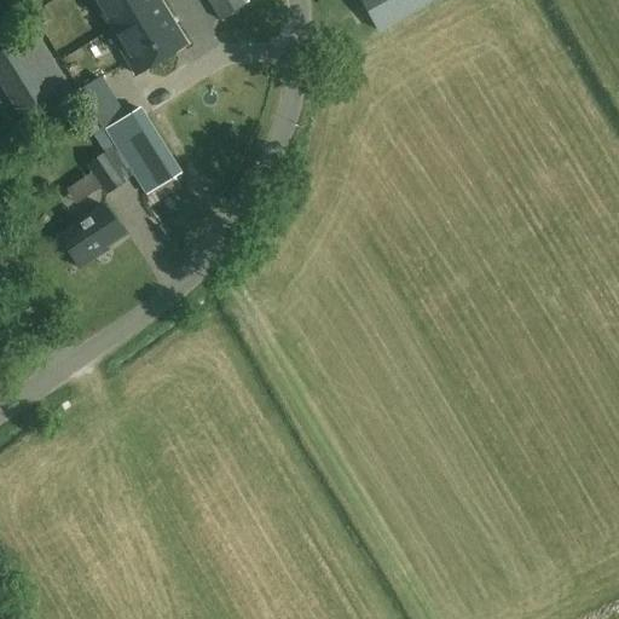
[(82,0),(79,0),(50,11),(75,75),(108,62),(82,0)]
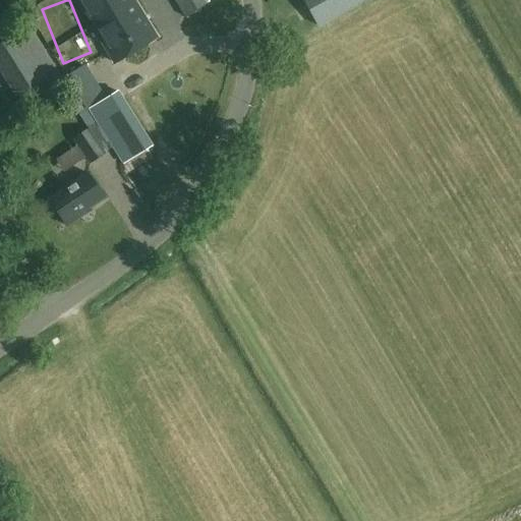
[(80,0),(82,3),(95,23),(114,12),(132,0),(80,0)]
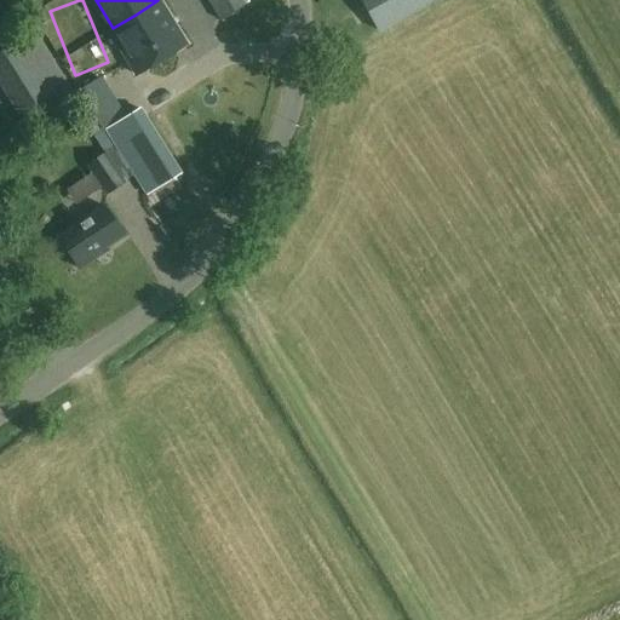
[(172,23),(159,0),(158,0),(136,15),(113,28),(109,30),(122,52),(136,75),(161,59),(185,44),(172,23)]
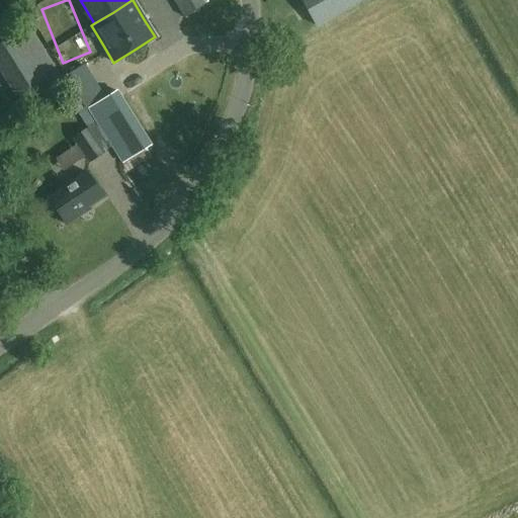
[(301,0),(317,25),(361,0),(301,0)]
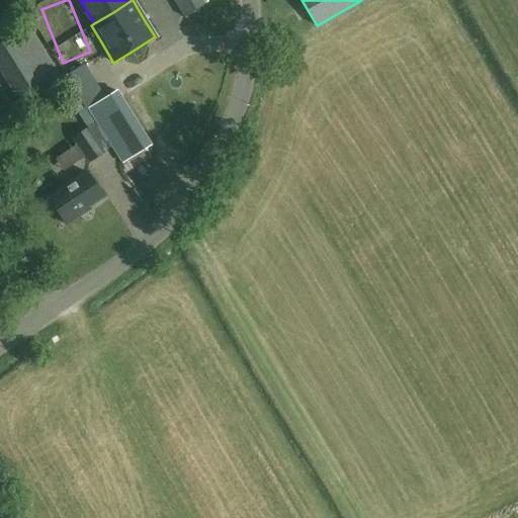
[(174,41),(195,30),(181,1),(159,12),(174,41)]
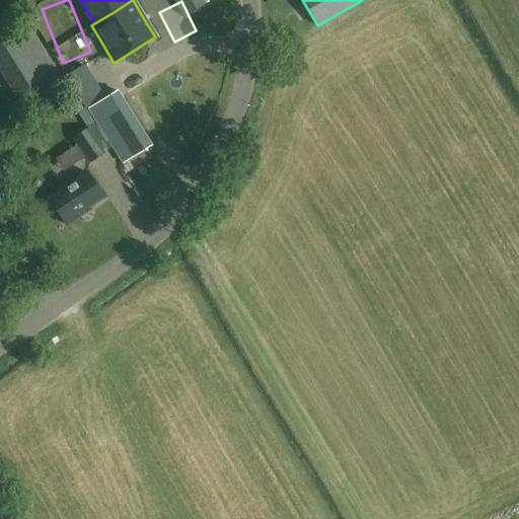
[(33,21),(44,15),(38,5),(27,11),(33,21)]
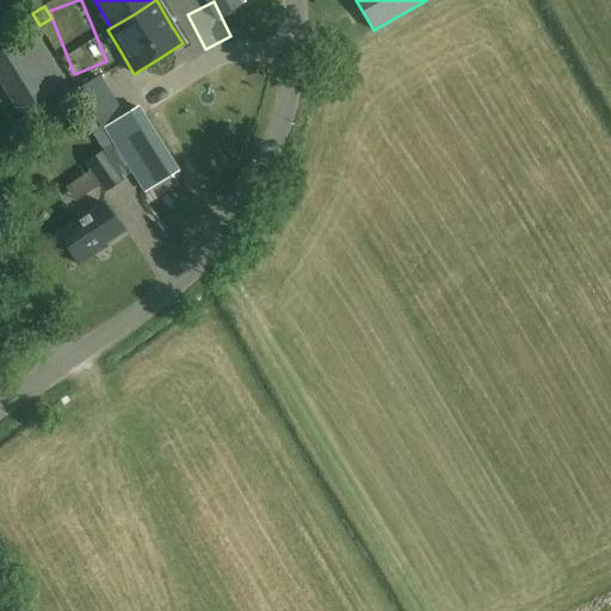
[(0,51),(0,84),(20,117),(23,115),(32,130),(57,115),(63,111),(79,102),(68,84),(72,81),(45,38),(41,41),(35,31),(0,51)]
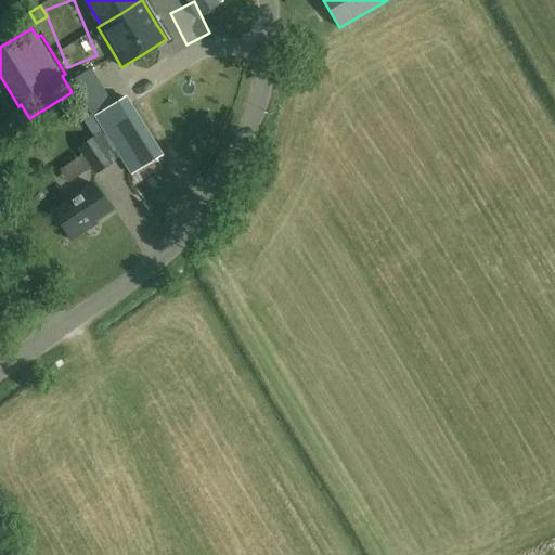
[(124,98),(114,104),(91,68),(69,82),(78,94),(74,98),(79,107),(84,104),(92,117),(94,116),(94,117),(85,123),(94,138),(78,149),(95,176),(121,158),(131,175),(160,156),(124,98)]
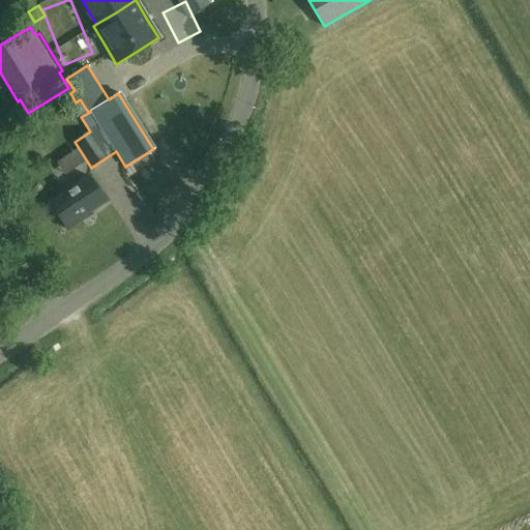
[(65,95),(55,96),(50,99),(51,110),(67,108),(65,95)]
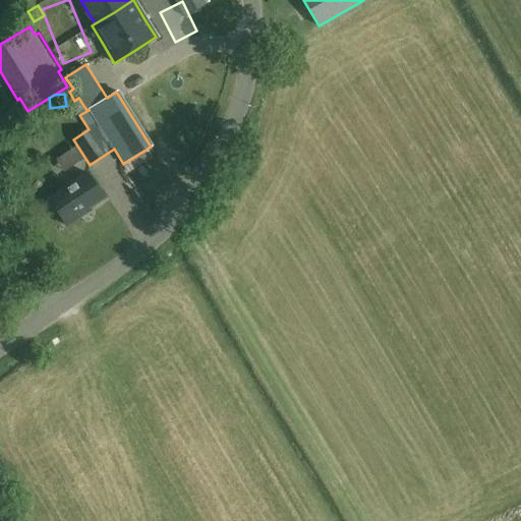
[(79,213),(104,197),(88,174),(49,199),(66,226),(81,216),(79,213)]
